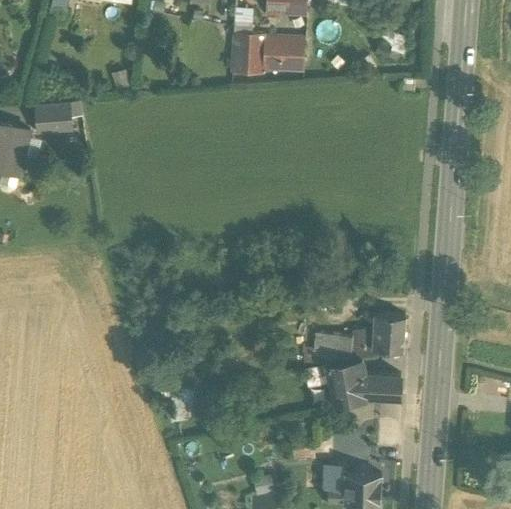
[(68,0),(51,0),(50,7),(66,10),(68,0)]
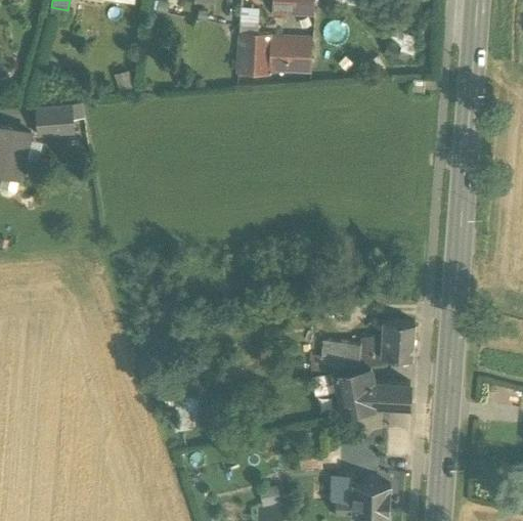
[(313,0),(271,0),(271,14),(313,16),(313,0)]
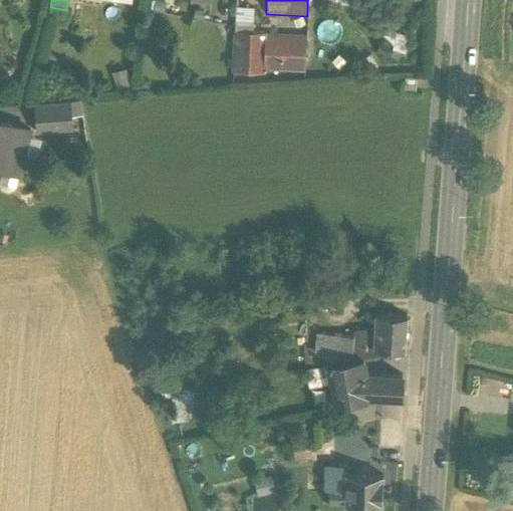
[(66,10),(50,7),(47,17),(68,21),(70,11),(66,10)]
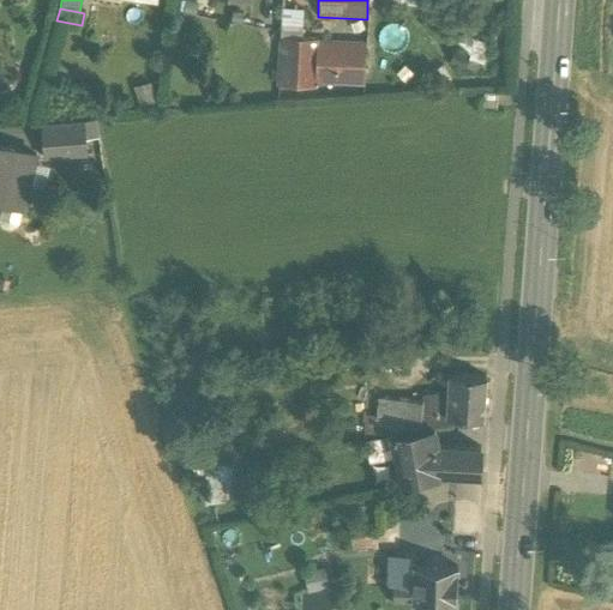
[(283,10),(283,31),(304,31),(305,10),(283,10)]
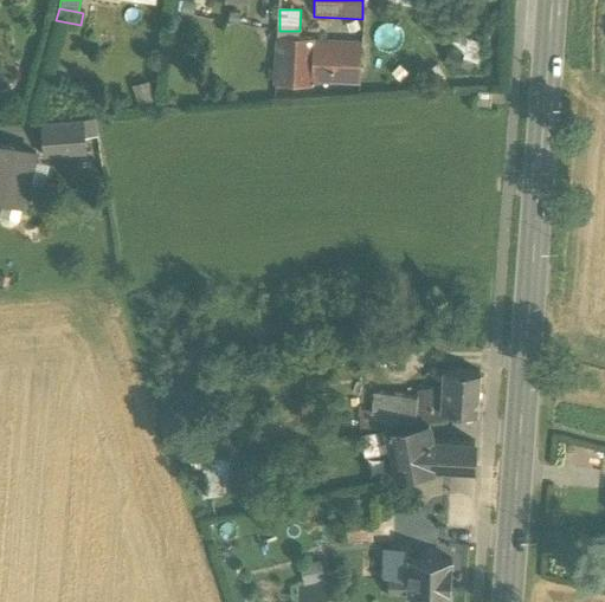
[(277,40),(275,88),(310,89),(310,83),(359,85),(360,46),(311,44),(313,41),(277,40)]
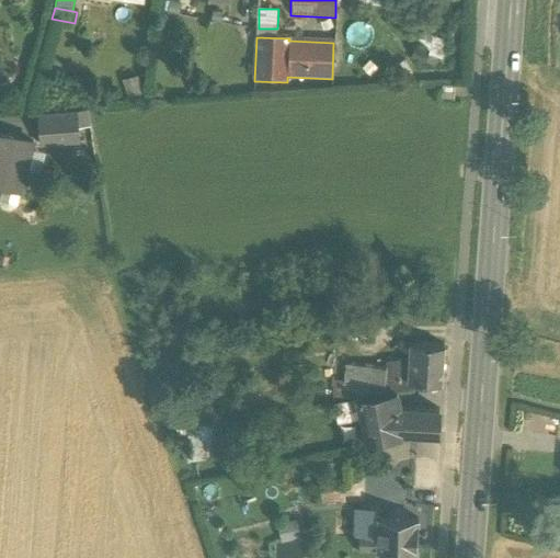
[(456,88),(444,87),(444,102),(455,102),(456,88)]
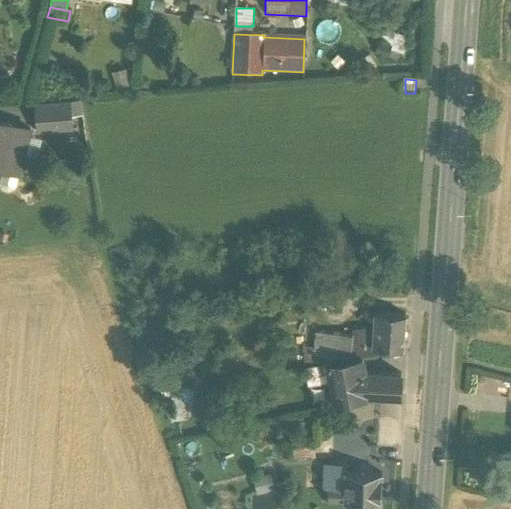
[(70,103),(33,106),(36,134),(72,131),(70,103)]
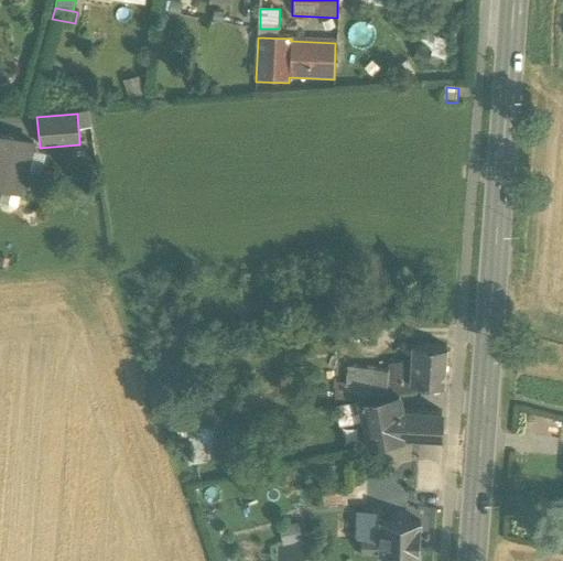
[(32,144),(0,136),(0,158),(11,162),(3,190),(20,193),(21,189),(28,185),(30,175),(26,169),(32,144)]
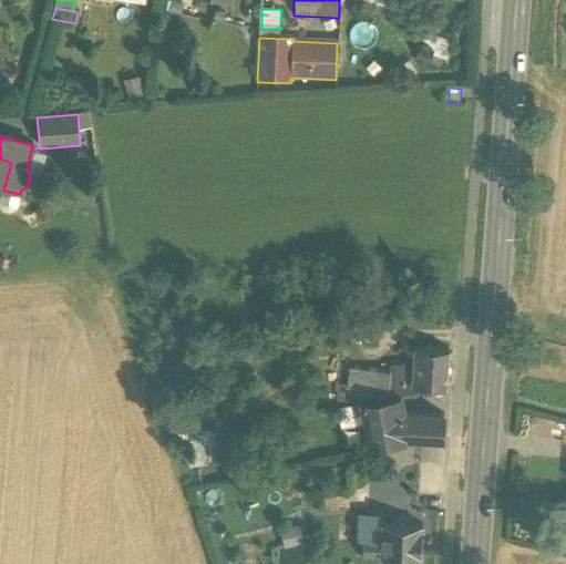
[(0,190),(3,191),(11,163),(0,159),(0,190)]
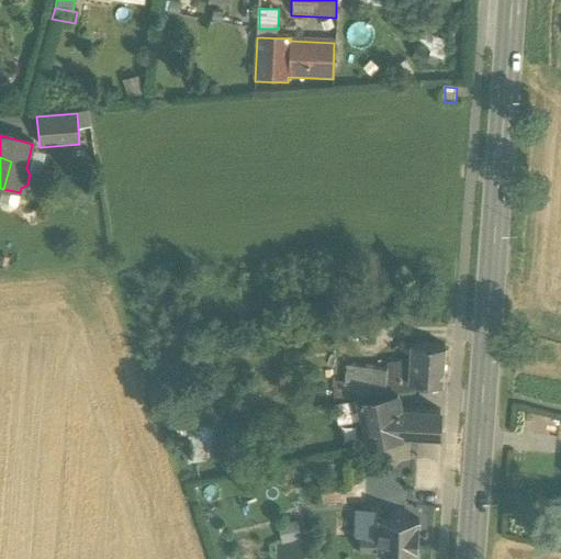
[(444,348),(413,346),(412,359),(412,364),(414,364),(412,384),(413,384),(441,387),(444,348)]
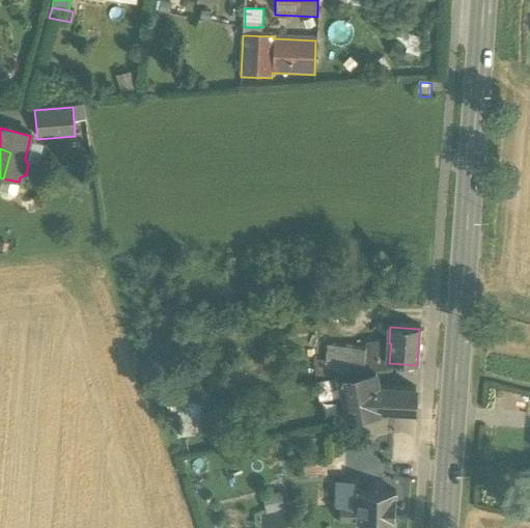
[(389,339),(366,342),(365,349),(363,373),(374,371),(390,369),(390,363),(389,363),(391,343),(389,343),(389,339)]
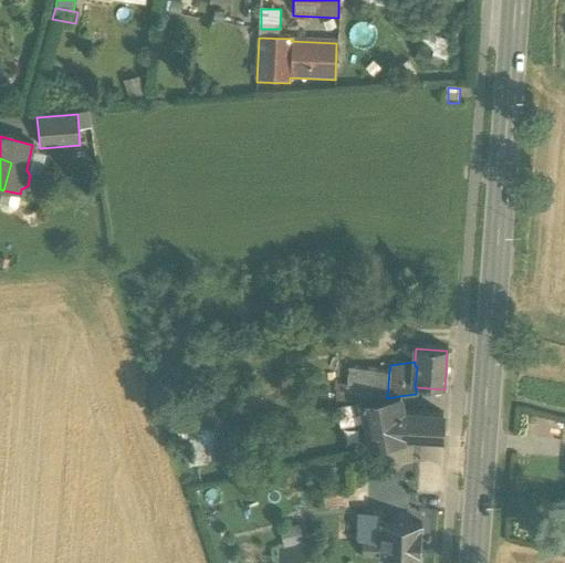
[(389,372),(375,371),(372,400),(387,398),(389,372)]
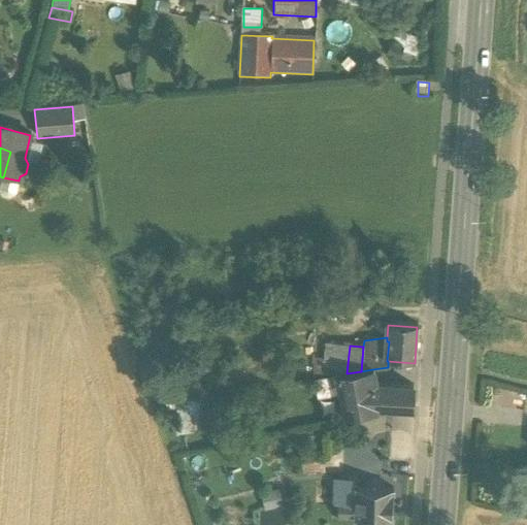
[(347,373),(336,375),(340,395),(344,419),(373,414),(374,407),(412,409),(413,388),(375,386),(372,369),(361,371),(347,373)]
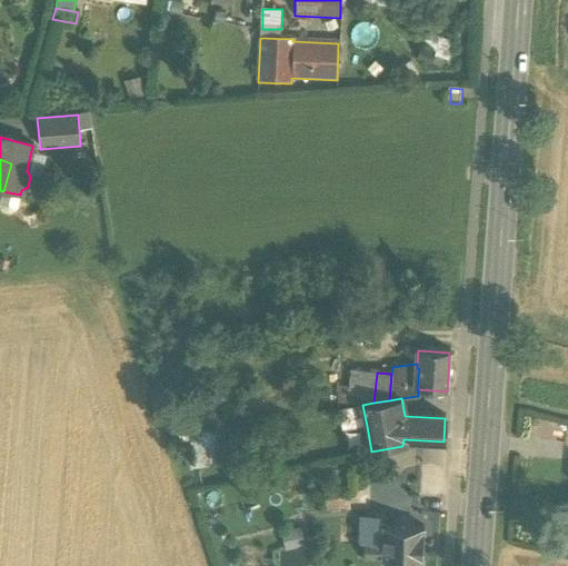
[(345,408),(338,409),(342,430),(367,426),(362,405),(345,408)]
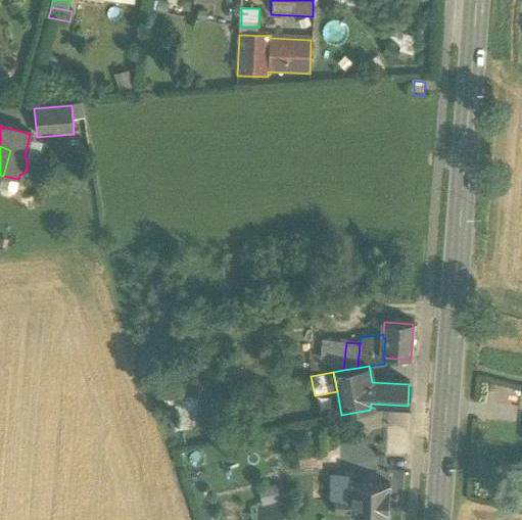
[(322,459),(300,459),(301,470),(322,470),(322,459)]
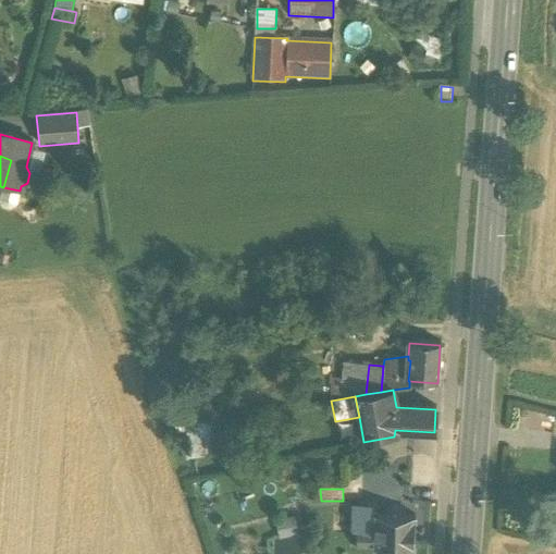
[(359,509),(353,509),(353,531),(356,531),(373,532),(374,517),(374,511),(359,509)]
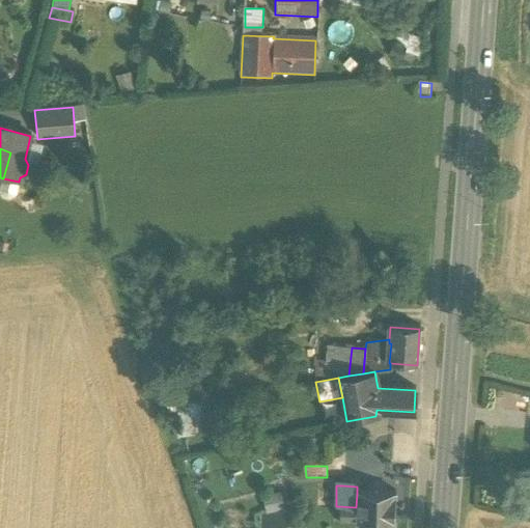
[(395,494),(357,493),(356,507),(339,506),(338,523),(356,524),(356,525),(394,526),(395,494)]
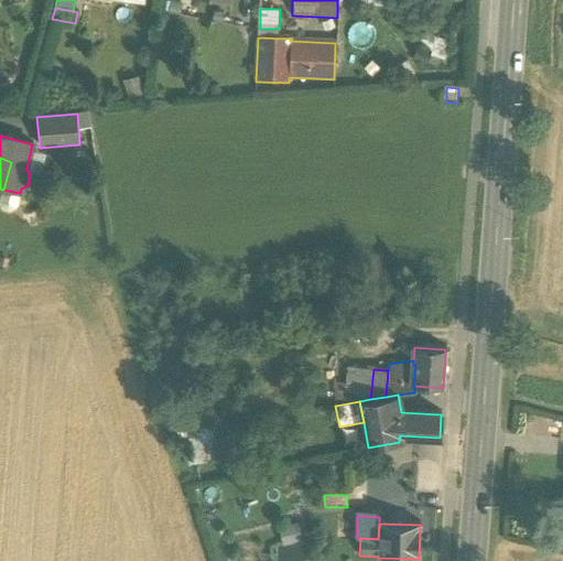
[(299,526),(282,530),(285,548),(302,543),(299,526)]
